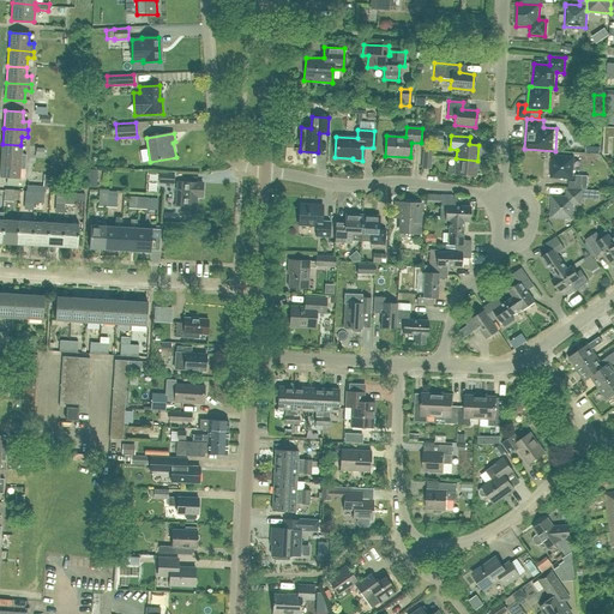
[(20,145),(2,144),(1,161),(25,162),(26,155),(20,155),(20,145)]
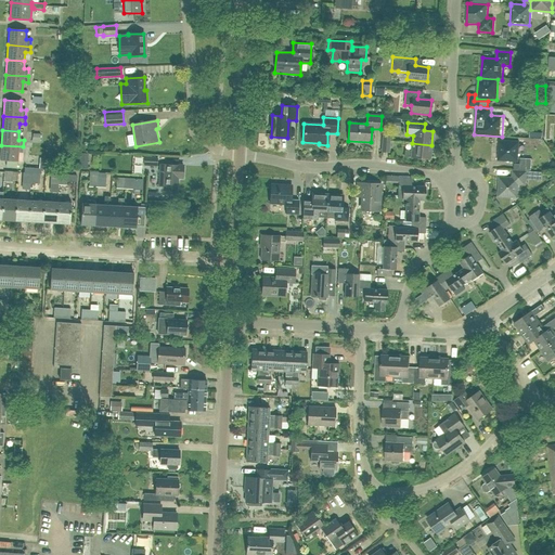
[(517,163),(519,141),(499,140),(497,160),(517,163)]
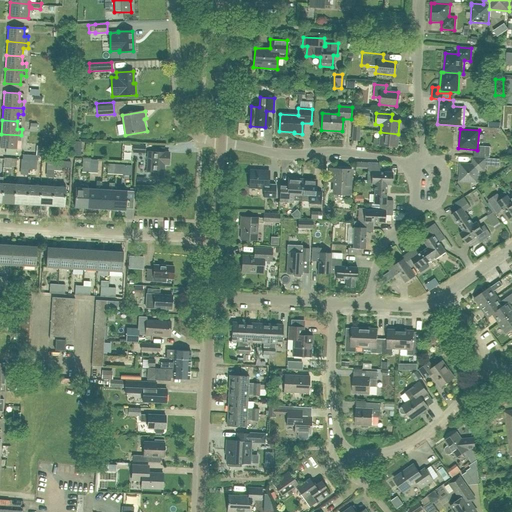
[(398,134),(380,132),(379,140),(373,139),(373,145),(397,147),(398,134)]
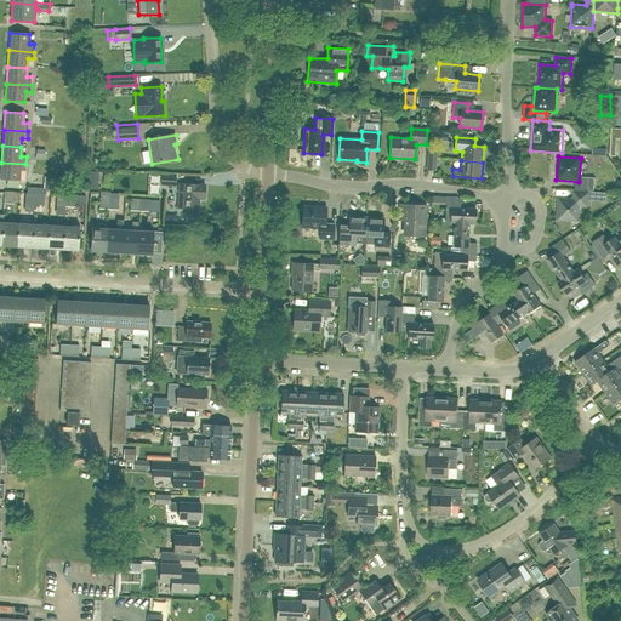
[(26,164),(1,163),(0,176),(0,178),(20,181),(20,171),(26,171),(26,164)]
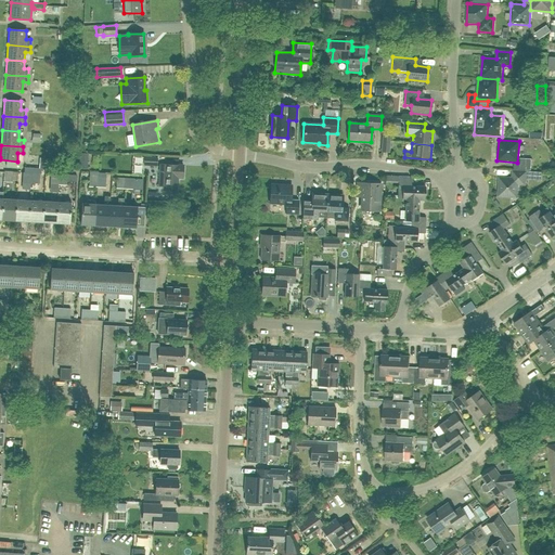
[(157,157),(144,156),(143,166),(157,167),(157,157)]
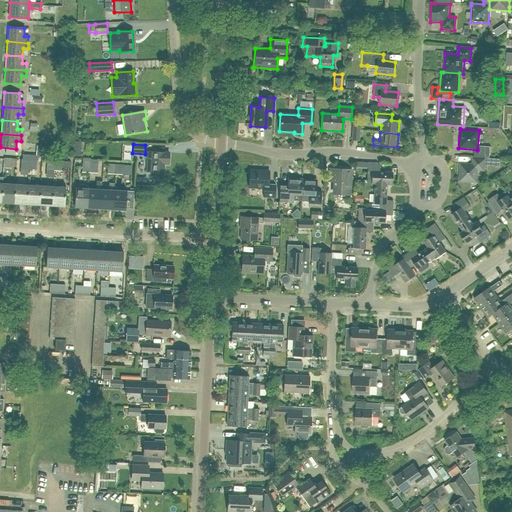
[(36,146),(36,155),(47,156),(48,146),(36,146)]
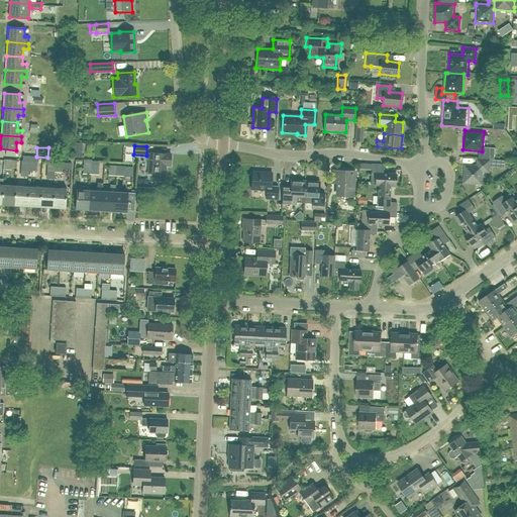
[(495,147),(484,147),(484,152),(479,152),(479,158),(495,159),(495,147)]
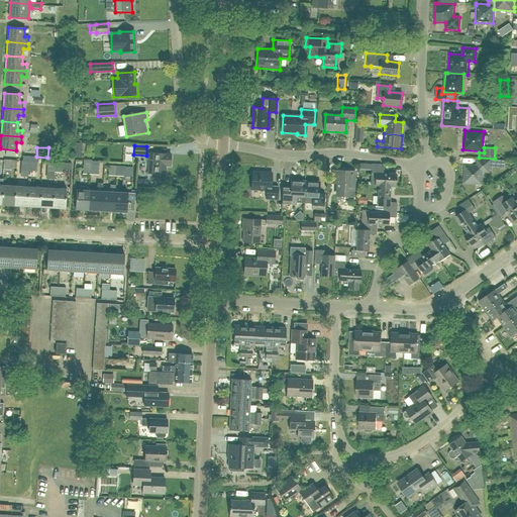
[(147,152),(147,164),(151,164),(150,174),(153,174),(153,179),(163,180),(163,174),(164,174),(165,166),(169,166),(170,154),(147,152)]
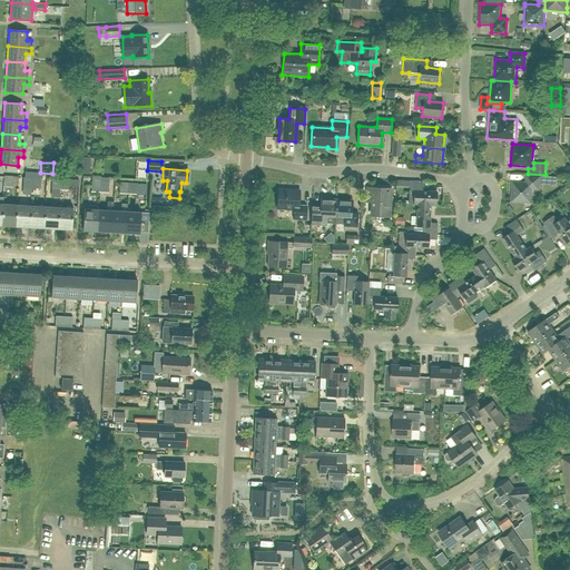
[(31,188),(32,173),(25,173),(25,177),(23,177),(22,188),(31,188)]
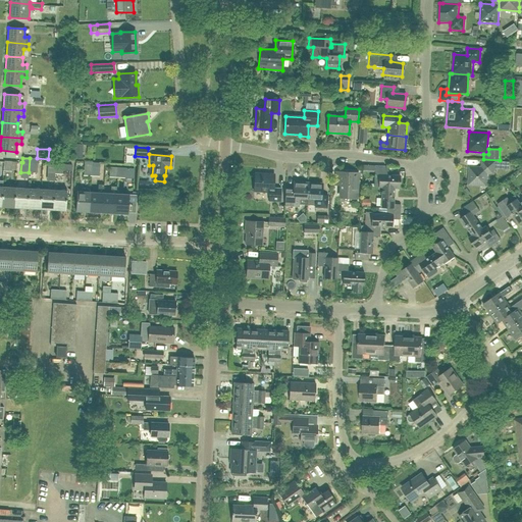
[(30,158),(29,172),(36,173),(37,163),(38,163),(39,159),(30,158)]
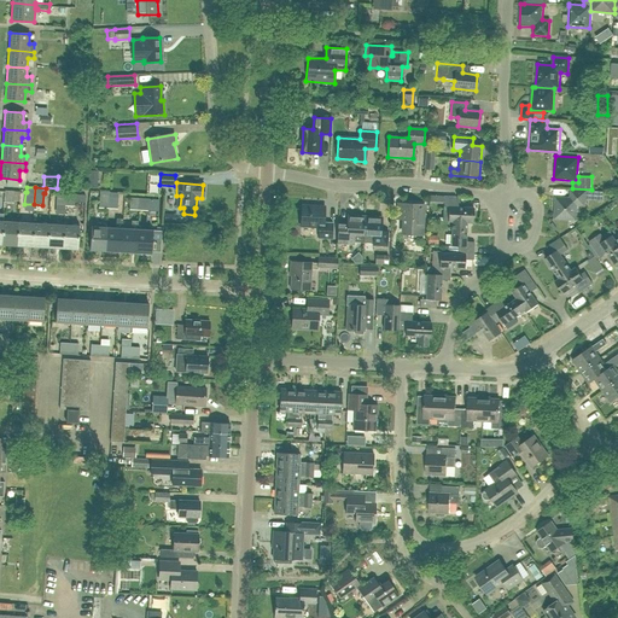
[(223,203),(225,187),(207,187),(205,203),(223,203)]
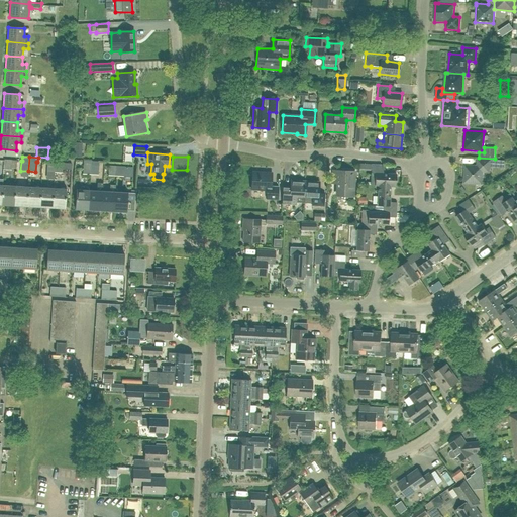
[(490,174),(491,160),(477,159),(477,166),(463,165),(462,184),(483,186),(483,174),(490,174)]
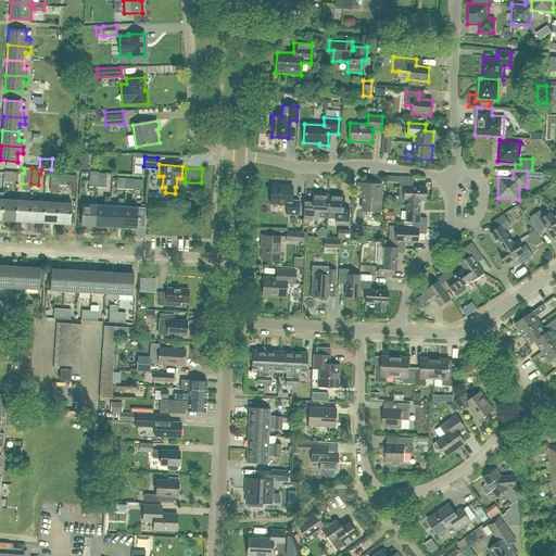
[(3,172),(3,182),(11,182),(12,173),(3,172)]
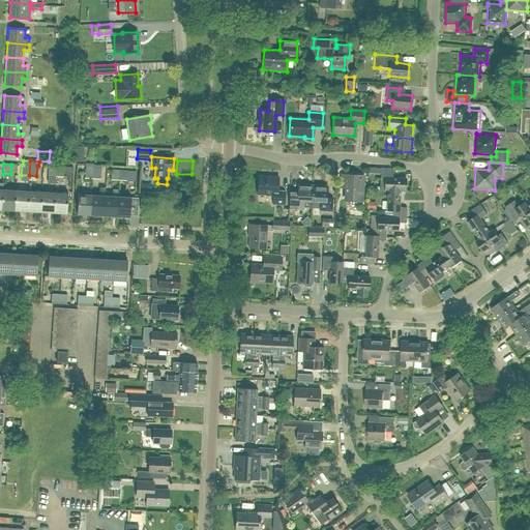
[(92,179),(93,166),(85,165),(84,179),(92,179)]
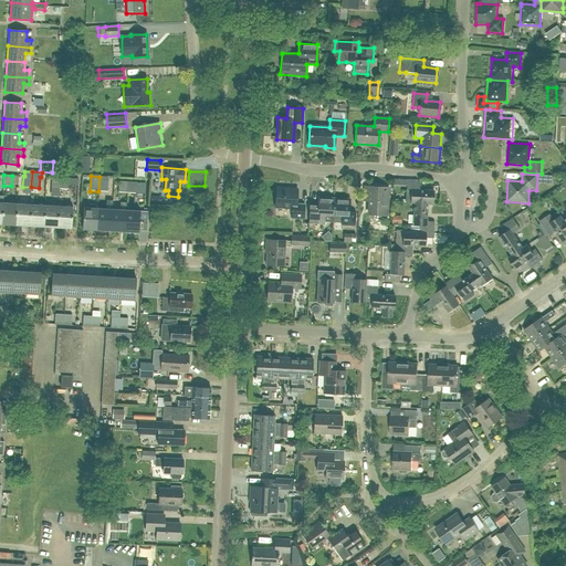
[(100,177),(98,191),(107,192),(107,177),(100,177)]
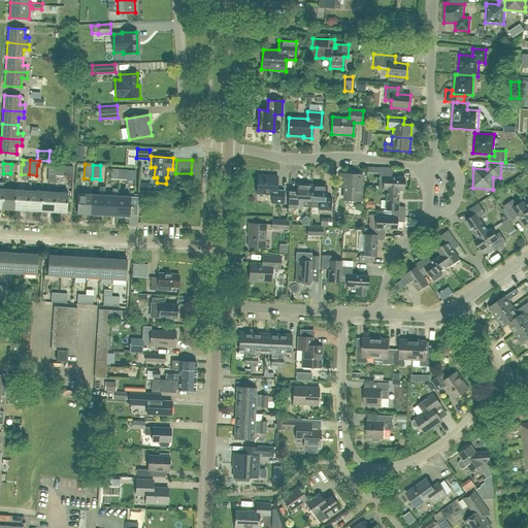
[(55,176),(56,166),(47,166),(47,175),(55,176)]
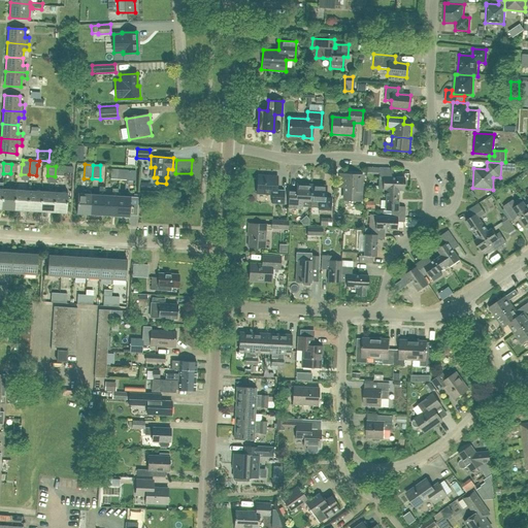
[(56,166),(55,176),(63,176),(63,167),(56,166)]
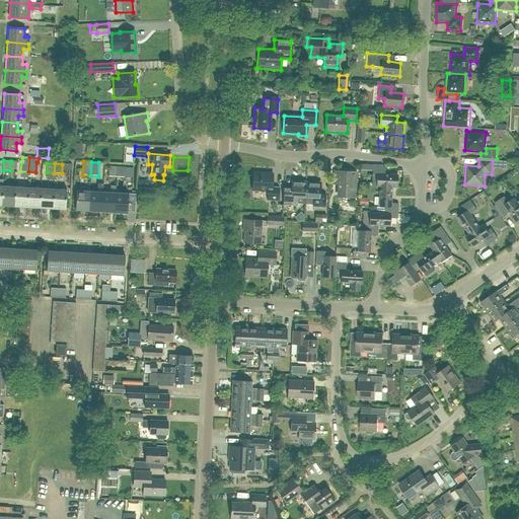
[(391,186),(391,187),(396,187),(397,174),(388,174),(389,167),(372,166),(372,177),(376,177),(375,186),(379,186),(391,186)]
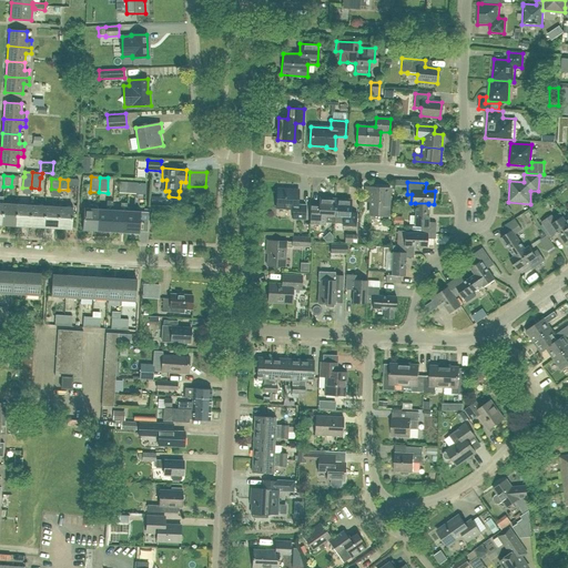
[(127,194),(128,183),(119,183),(119,193),(127,194)]
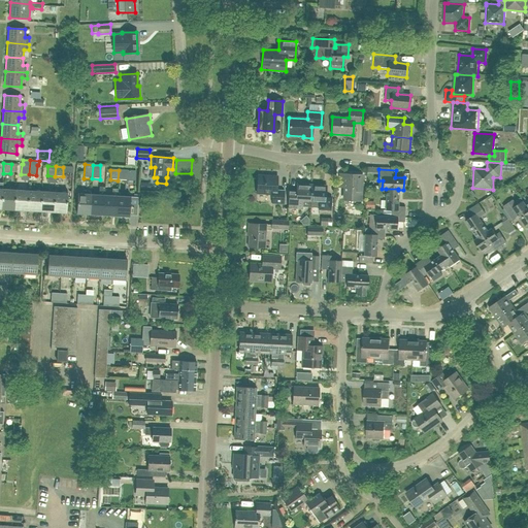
[(119,170),(118,180),(126,180),(126,171),(119,170)]
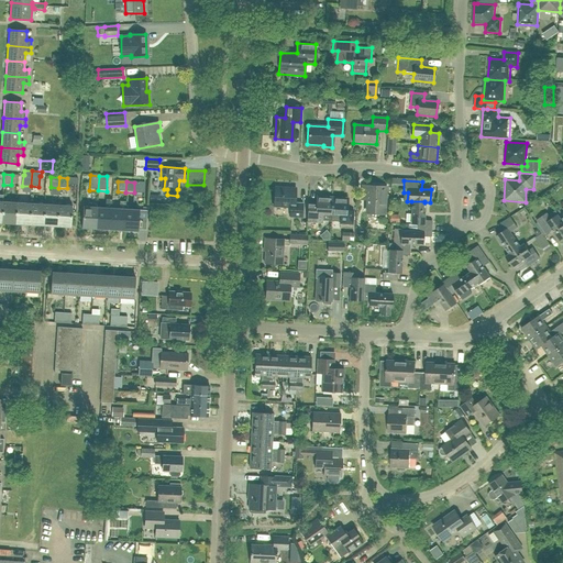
[(384,214),(385,207),(386,188),(362,187),(362,199),(367,199),(366,213),(384,214)]
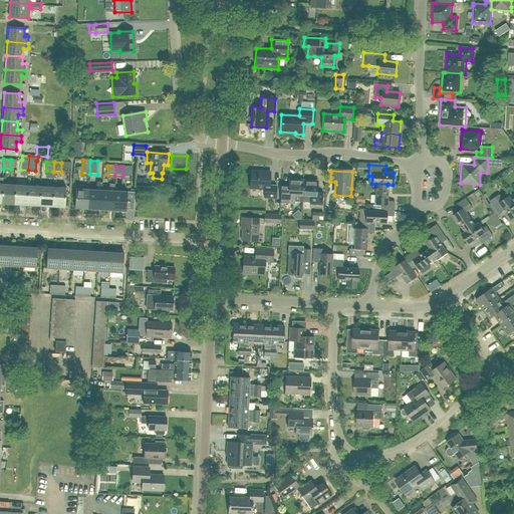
[(275,200),(276,186),(269,185),(270,173),(250,172),(250,188),(265,188),(265,199),(275,200)]
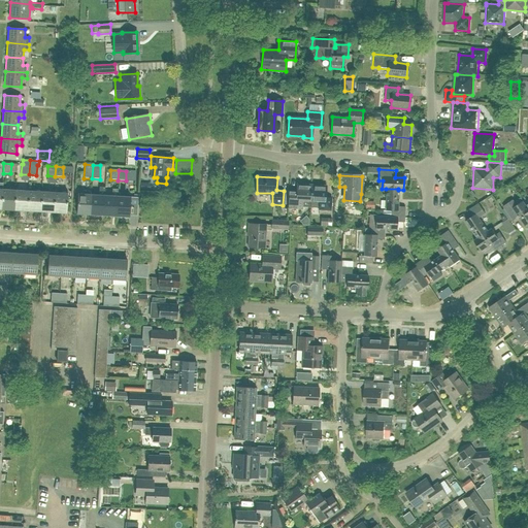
[(289,189),(288,208),(301,209),(302,200),(310,201),(311,185),(297,184),(297,190),(289,189)]
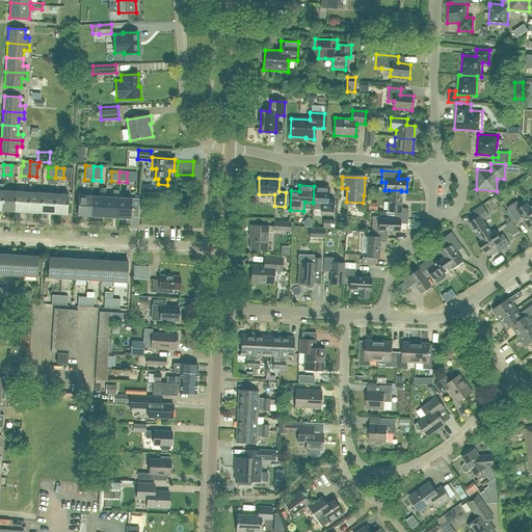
[(314,186),(313,203),(321,203),(320,211),(333,212),(334,200),(327,200),(328,187),(314,186)]
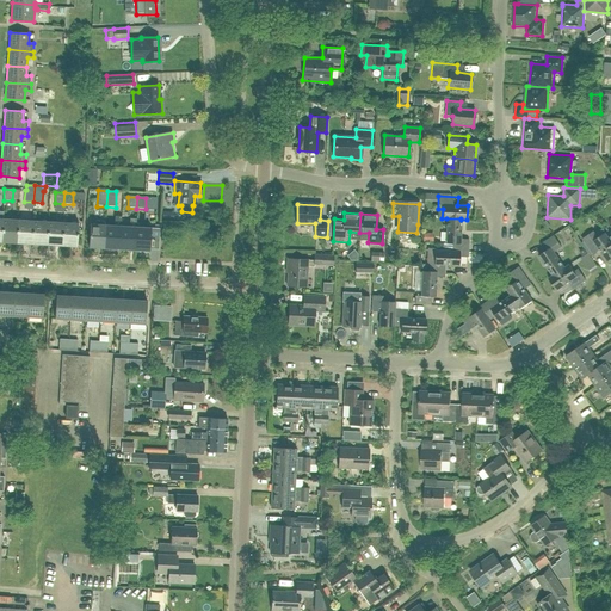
[(105,226),(104,248),(119,250),(121,227),(122,216),(115,216),(115,227),(105,226)]
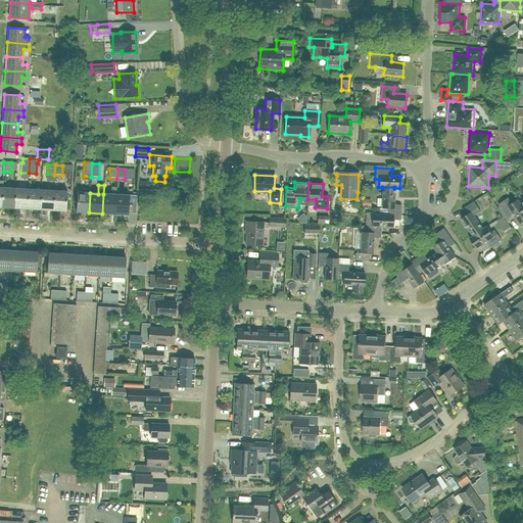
[(110,194),(103,194),(102,214),(114,215),(115,195),(116,195),(116,187),(111,187),(110,194)]
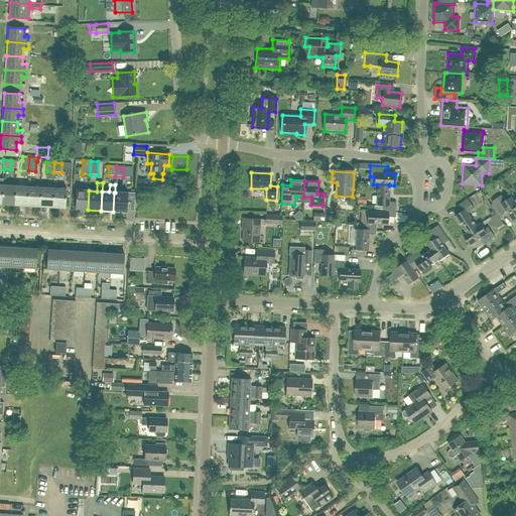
[(377,184),(376,205),(370,205),(369,208),(373,208),(373,211),(381,212),(388,213),(388,212),(394,213),(395,202),(388,202),(389,185),(389,184),(377,184)]
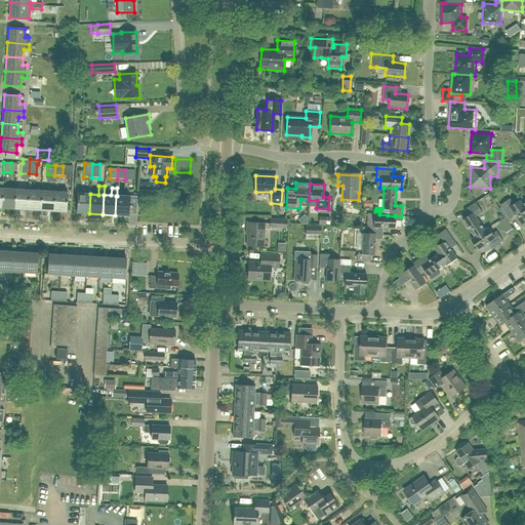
[(2,189),(1,208),(14,209),(15,190),(2,189)]
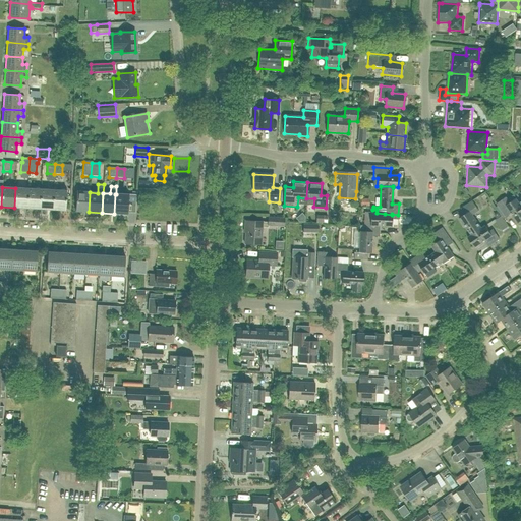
[(15,188),(14,208),(26,209),(27,188),(15,188)]
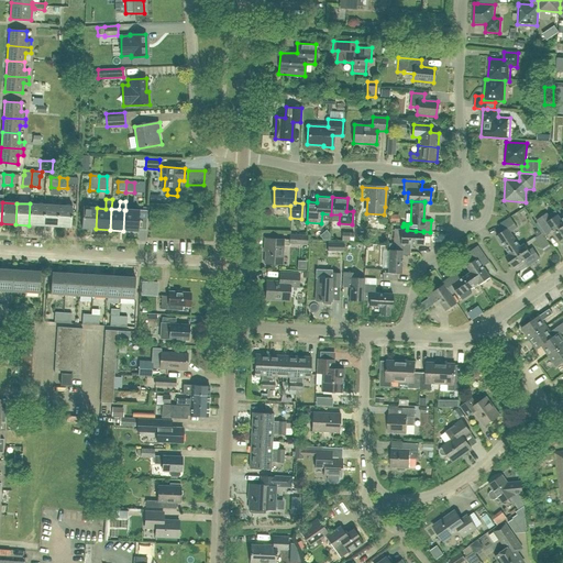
[(43,225),(44,205),(30,203),(29,225),(43,225)]
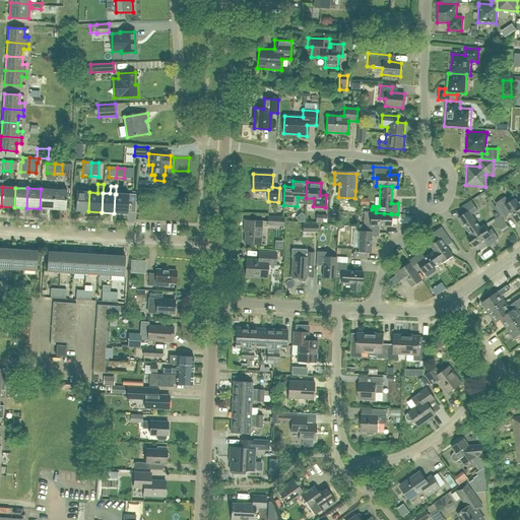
[(41,189),(40,208),(52,209),(53,190),(41,189)]
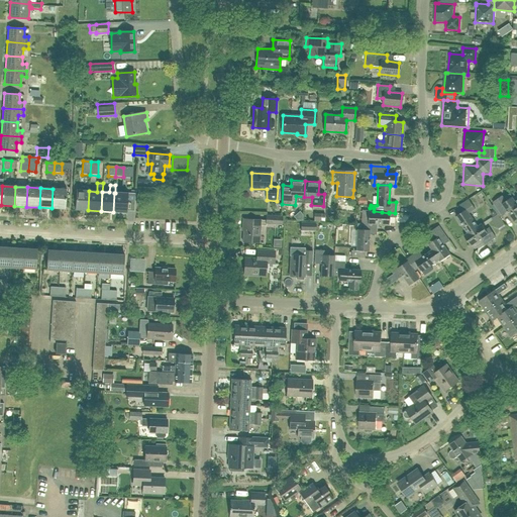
[(65,209),(66,190),(53,189),(52,208),(65,209)]
